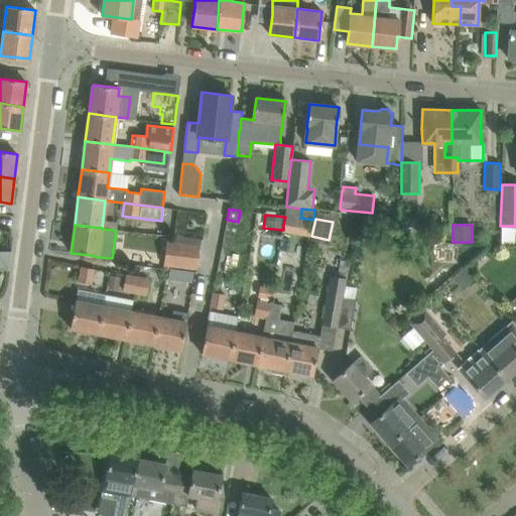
[(166,243),(164,265),(185,267),(198,268),(200,247),(166,243)]
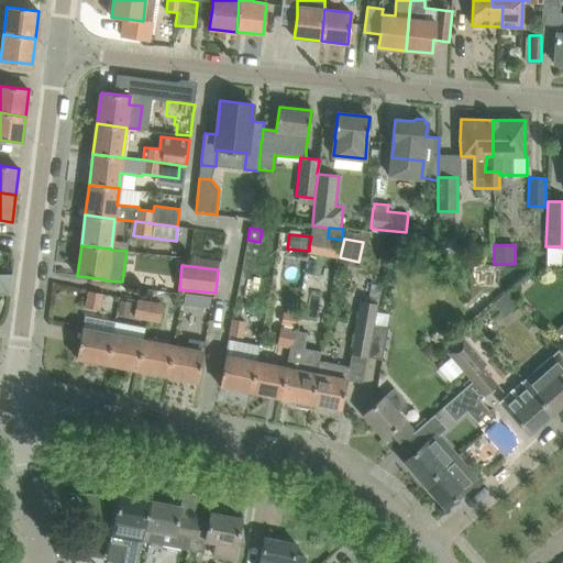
[(351,354),(366,357),(373,326),(374,326),(382,286),(371,284),(367,301),(361,300),(351,354)]
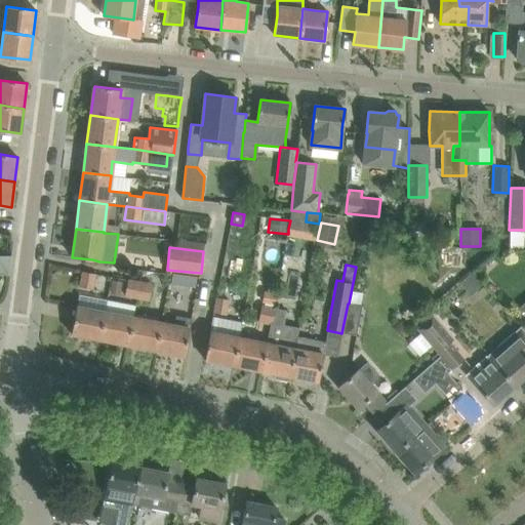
[(187,290),(189,272),(167,270),(166,271),(172,271),(170,288),(187,290)]
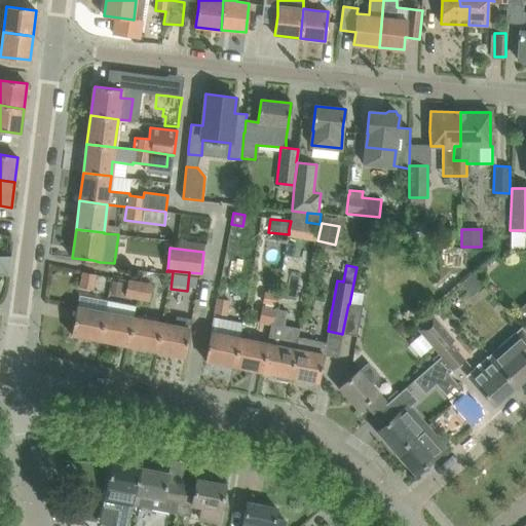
[(95,274),(82,271),(80,287),(91,289),(95,274)]
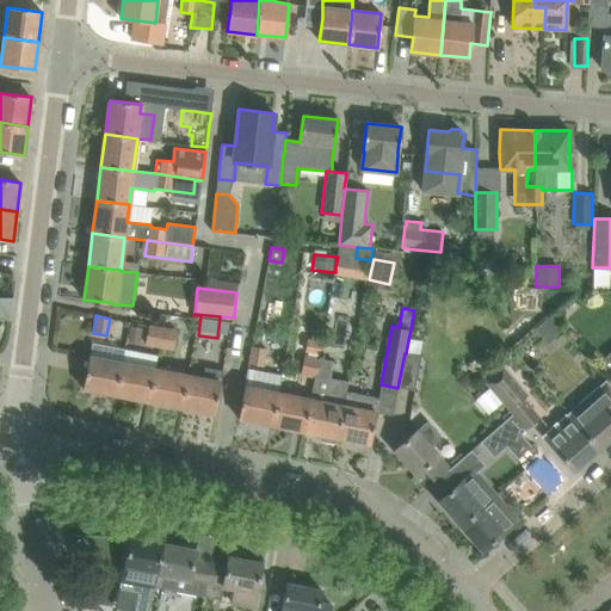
[(525,318),(507,333),(516,343),(534,326),(525,318)]
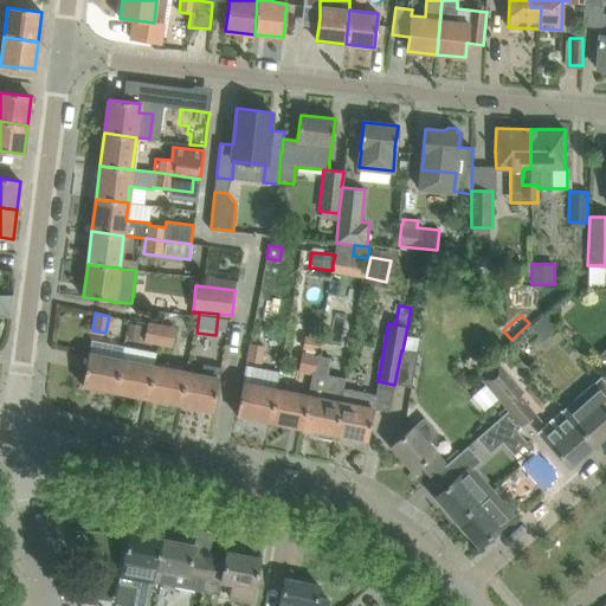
[(530,327),(543,342),(556,330),(543,316),(530,327)]
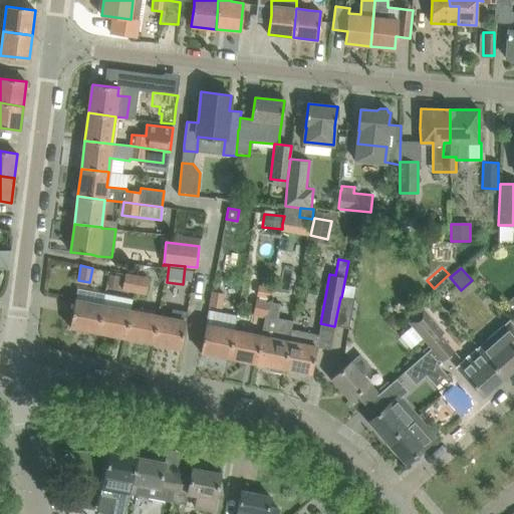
[(110,273),(108,287),(117,289),(120,275),(110,273)]
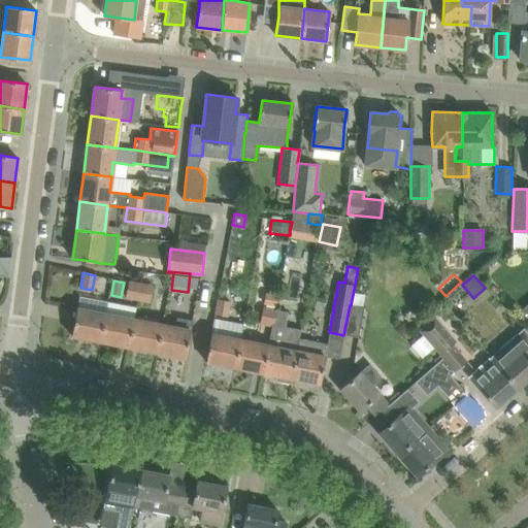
[(126,299),(137,301),(140,283),(129,281),(126,299)]
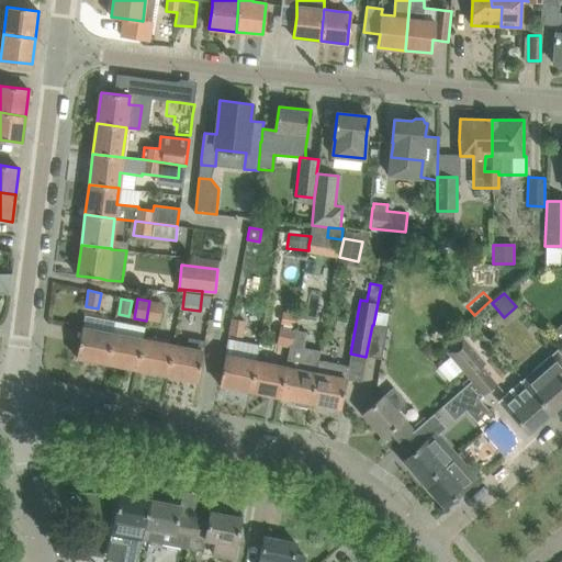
[(149,301),(146,321),(159,323),(163,303),(149,301)]
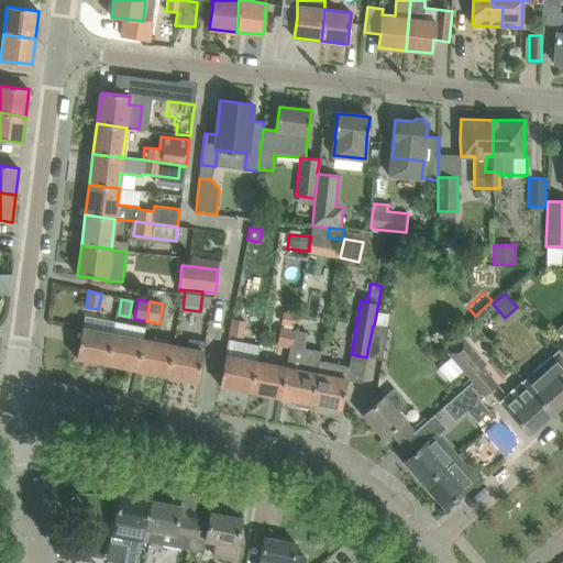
[(284,312),(282,324),(294,327),(296,315),(284,312)]
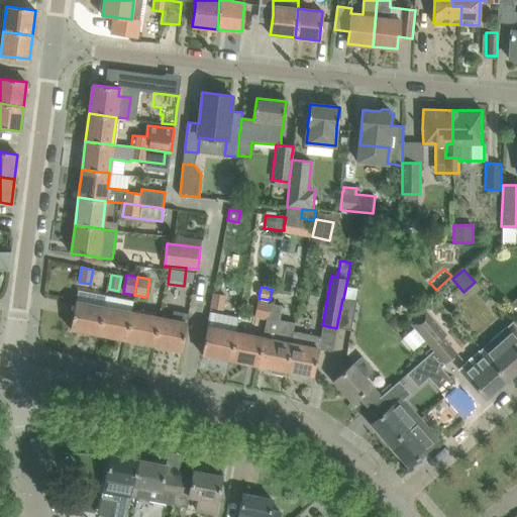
[(225,295),(213,293),(210,307),(222,310),(225,295)]
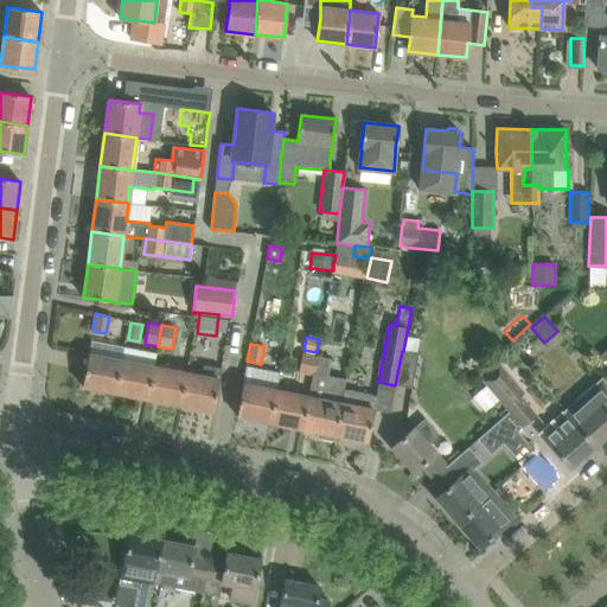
[(402,351),(395,385),(413,388),(419,353),(403,351),(402,351)]
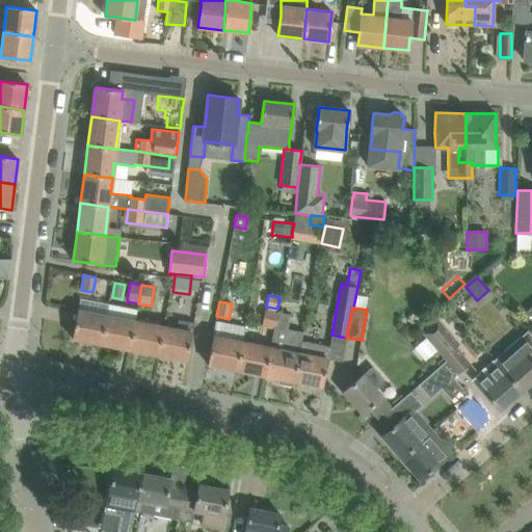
[(72,338),(101,344),(106,316),(77,311),(72,338)]
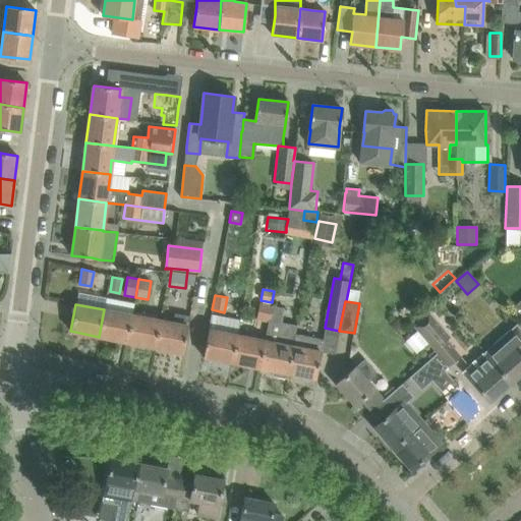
[(256,319),(269,321),(272,306),(259,304),(256,319)]
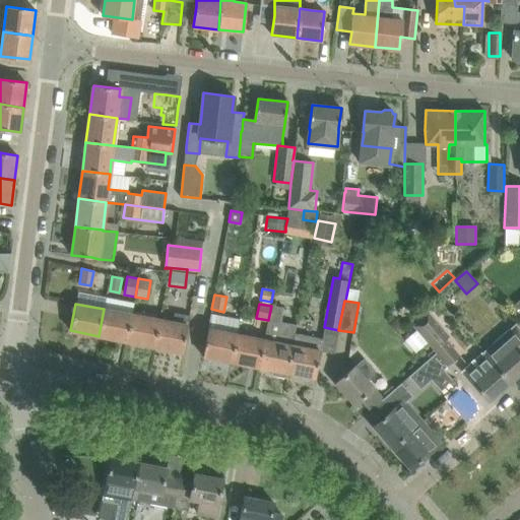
[(282,308),(271,306),(268,320),(264,340),(259,367),(269,369),(268,372),(281,375),(282,371),(287,372),(291,345),(279,343),(283,323),(280,322),(282,308)]
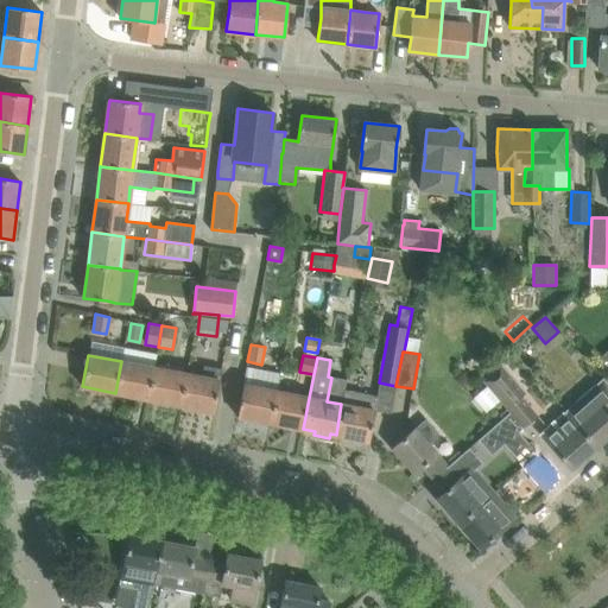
[(121,361),(115,393),(149,399),(154,368),(121,361)]
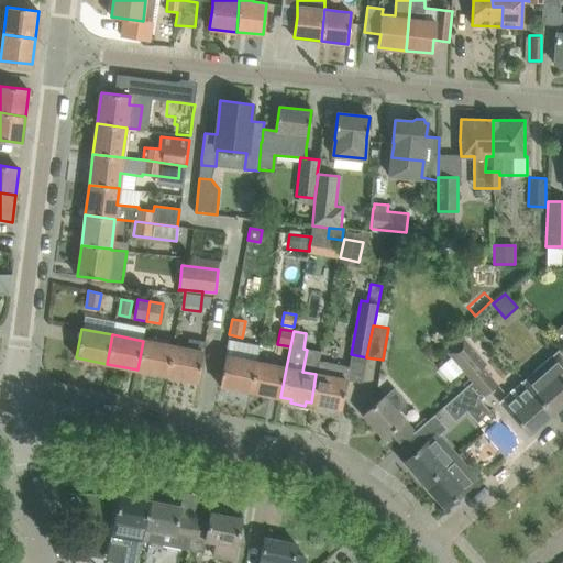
[(498,384),(483,366),(487,364),(464,337),(446,352),(484,396),(498,384)]
